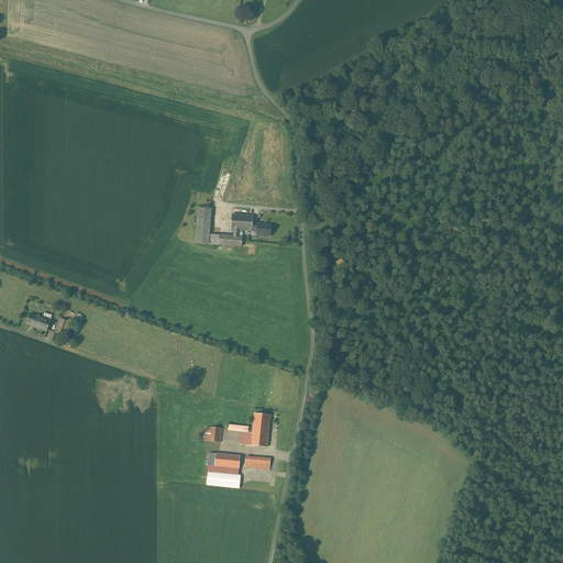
[(210,235),(211,209),(197,209),(195,243),(209,244),(210,235)]
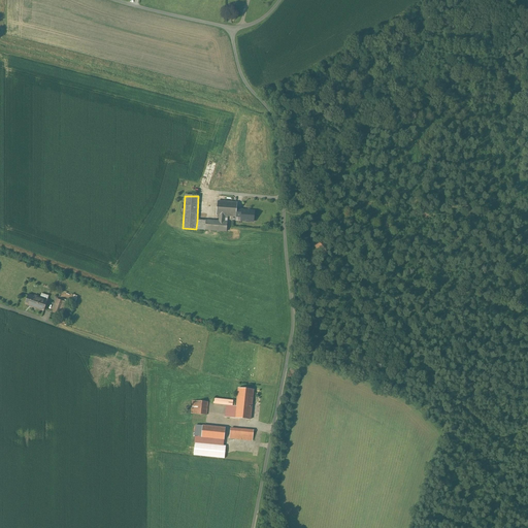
[(216,217),(219,217),(225,217),(235,218),(236,208),(236,202),(218,201),(216,217)]
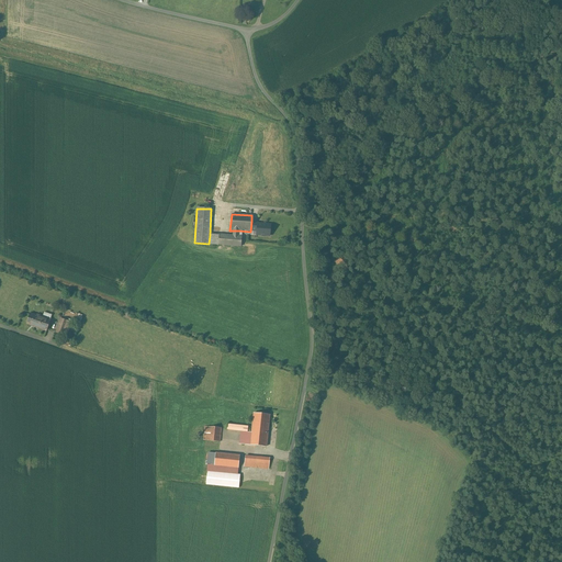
[(271,224),(251,222),(250,232),(250,235),(270,237),(271,224)]
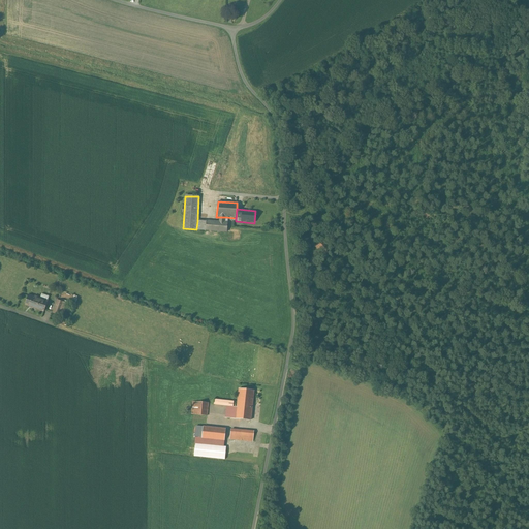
[(206,221),(206,230),(227,232),(227,222),(224,222),(225,217),(219,217),(219,221),(206,220),(206,221)]
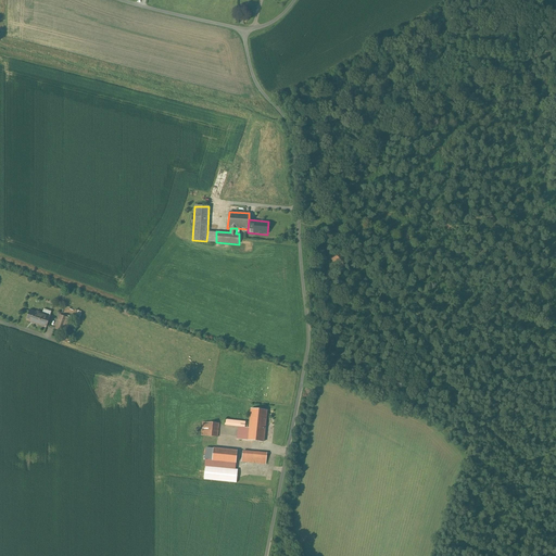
[(216,232),(207,232),(206,241),(216,242),(216,232)]
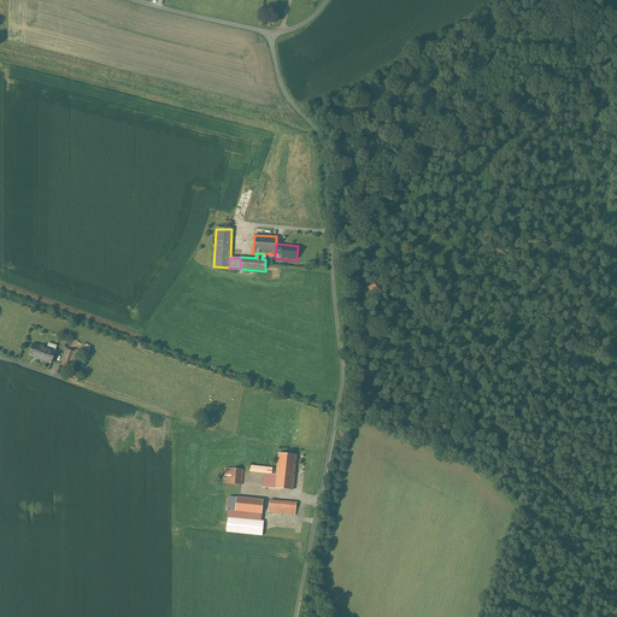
[(29,354),(45,360),(48,348),(47,348),(40,346),(40,347),(34,345),(29,354)]
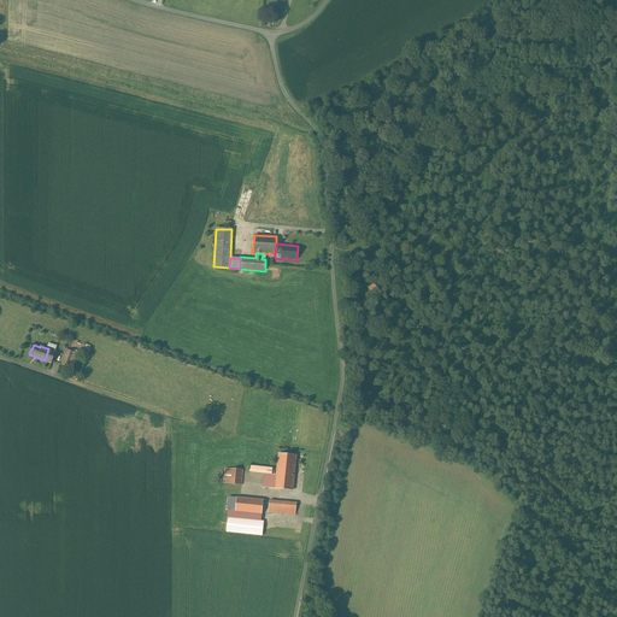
[(56,351),(48,348),(45,360),(51,363),(56,351)]
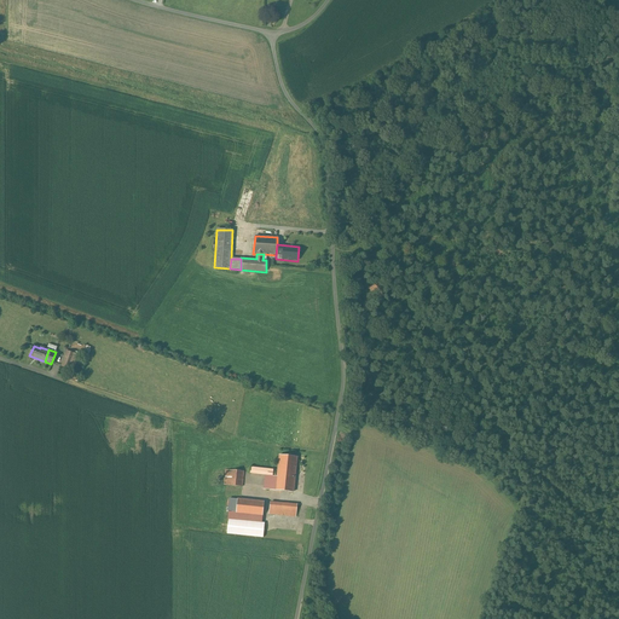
[(74,358),(65,356),(62,366),(70,369),(74,358)]
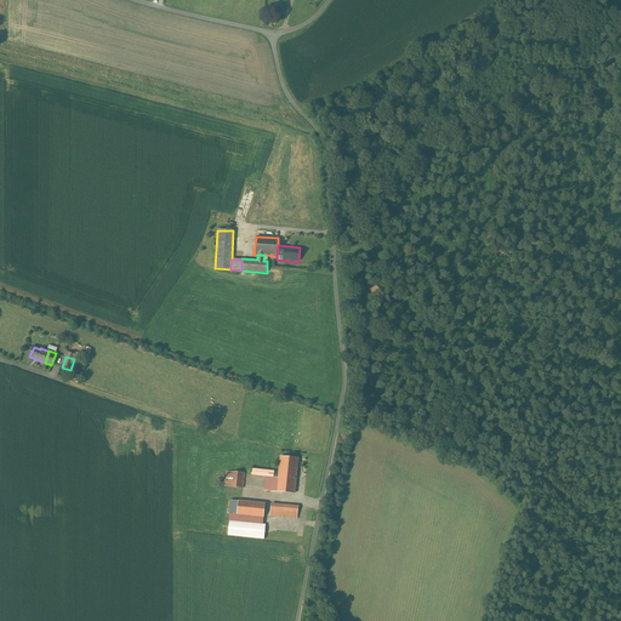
[(283,455),(280,473),(298,476),(301,456),(283,455)]
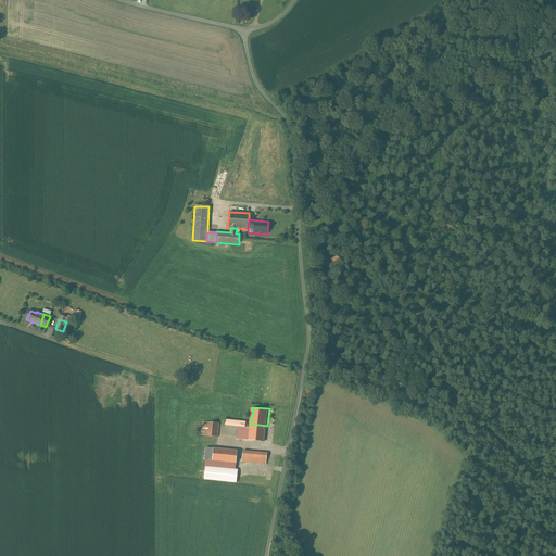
[(202,433),(219,436),(222,421),(204,420),(202,433)]
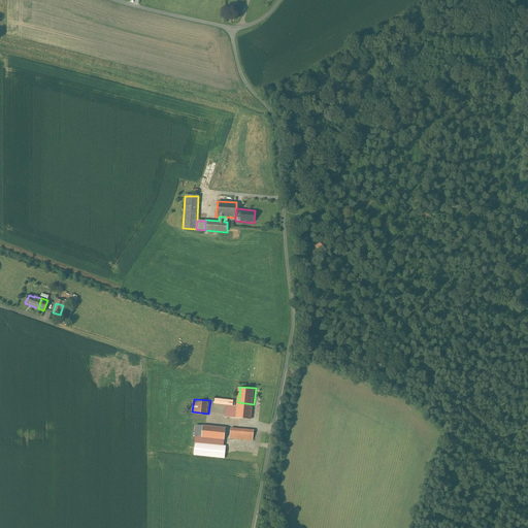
[(253,418),(254,404),(238,402),(238,405),(237,417),(253,418)]
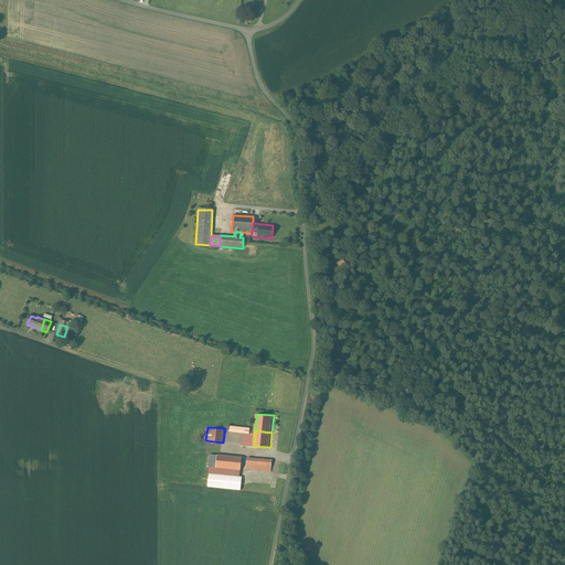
[(254,446),(255,434),(252,433),(243,433),(242,445),(254,446)]
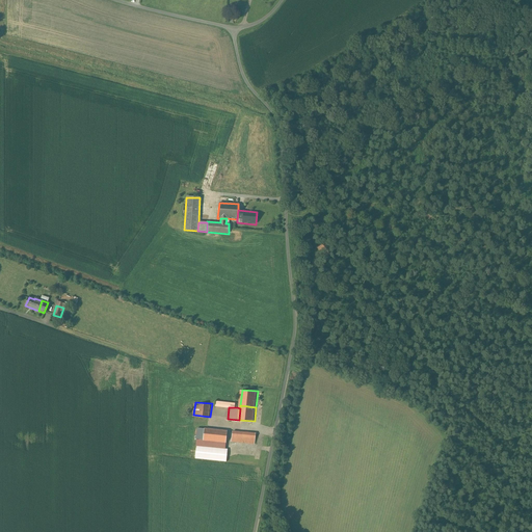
[(206,427),(205,440),(228,442),(229,429),(206,427)]
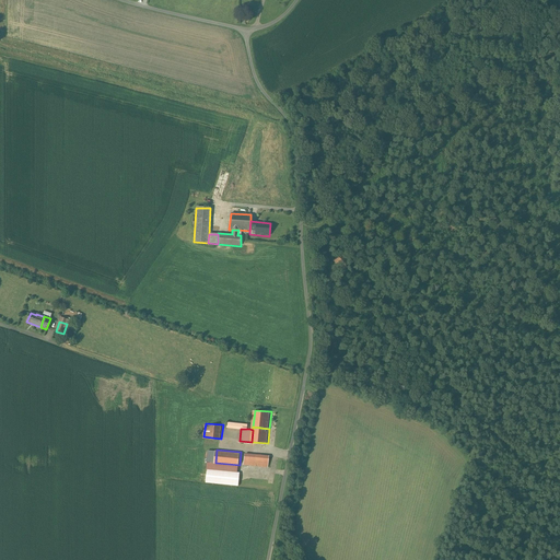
[(270,454),(246,453),(246,464),(270,466),(270,454)]
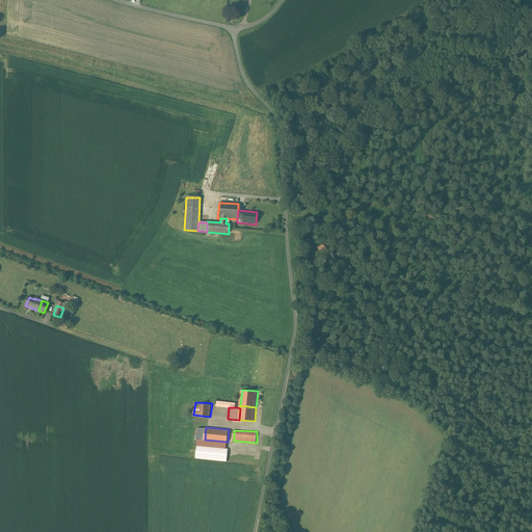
[(198,439),(198,445),(227,448),(228,442),(205,440),(198,439)]
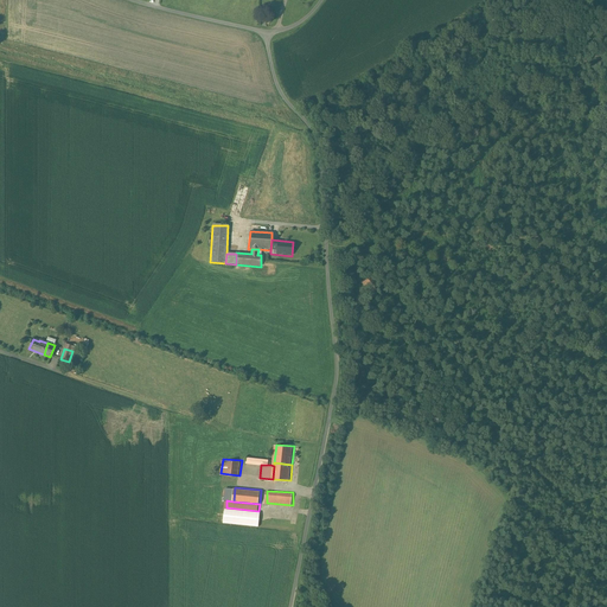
[(224,522),(260,525),(261,511),(259,511),(227,508),(224,522)]
